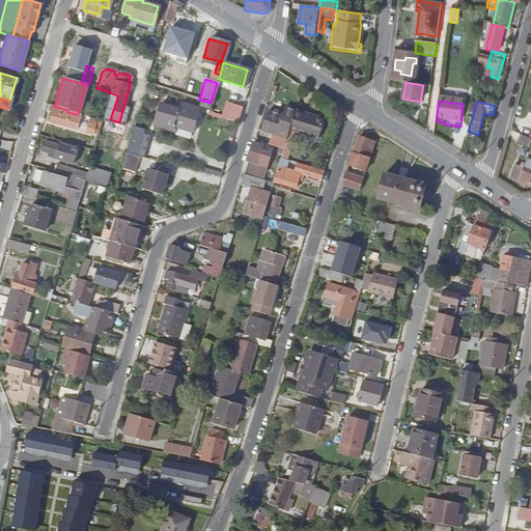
[(158,105),(150,128),(171,133),(172,128),(191,134),(197,110),(179,105),(177,110),(158,105)]
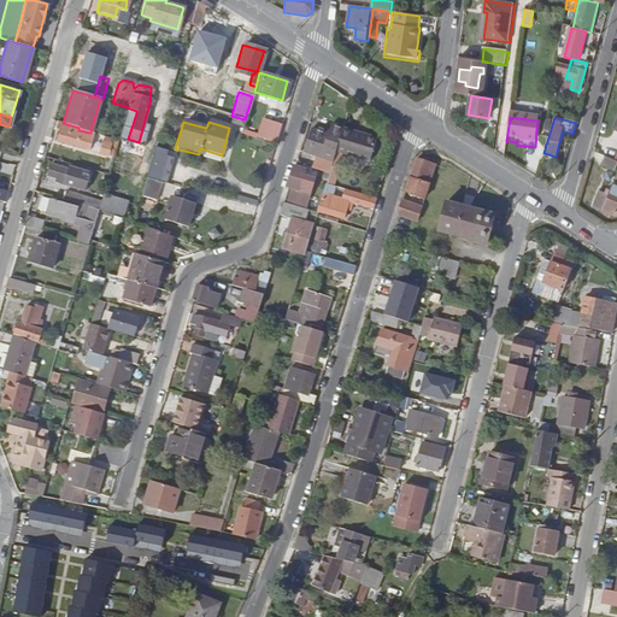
[(274,144),(280,124),(271,122),(265,140),(274,144)]
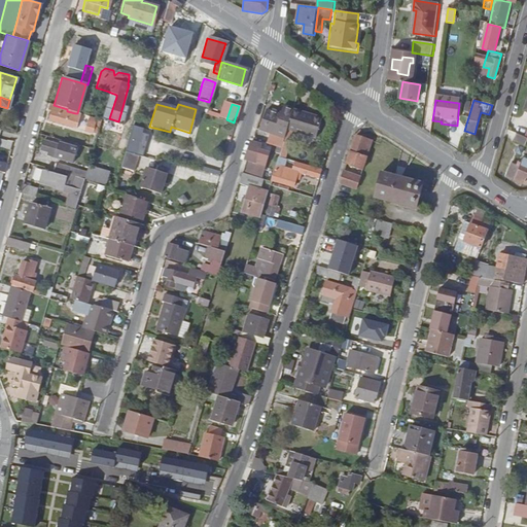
[(67,111),(47,105),(45,110),(49,111),(47,120),(55,123),(55,125),(58,126),(59,124),(71,128),(75,113),(67,111)]
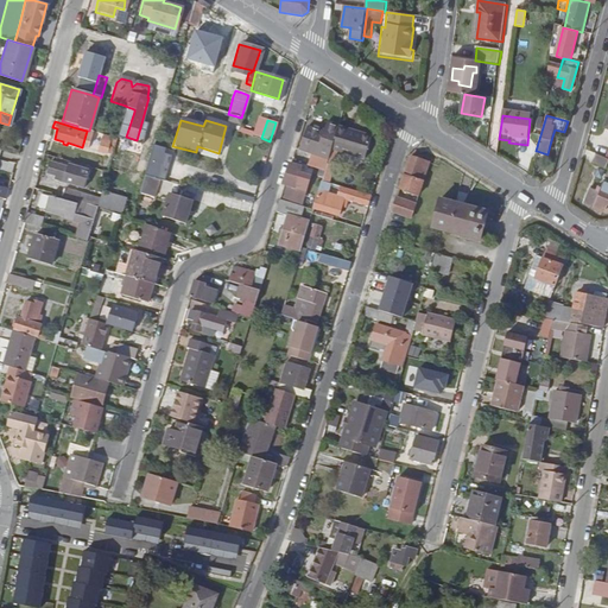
[(336,127),(324,124),(321,133),(305,127),(299,143),(308,145),(305,152),(309,153),(327,158),(329,149),(336,127)]
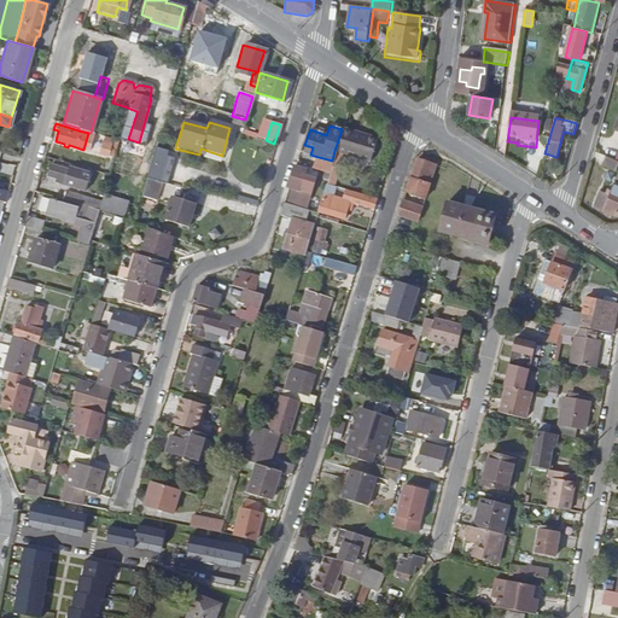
[(374,140),(342,129),(334,151),(368,162),(374,140)]
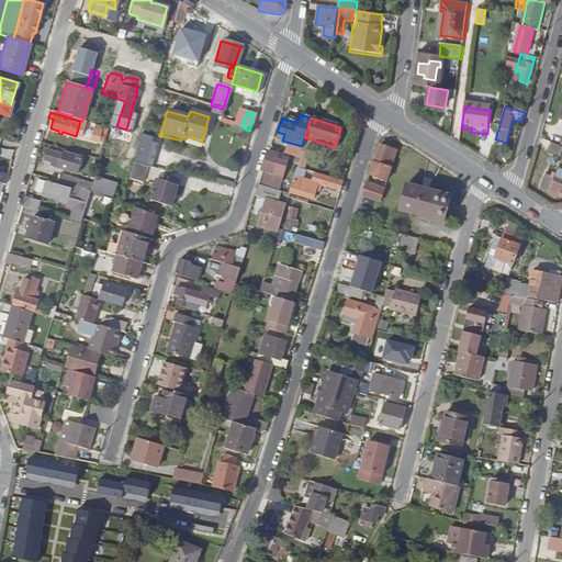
[(101,127),(96,125),(93,131),(91,130),(90,134),(88,139),(98,142),(98,139),(101,141),(102,136),(99,135),(101,127)]
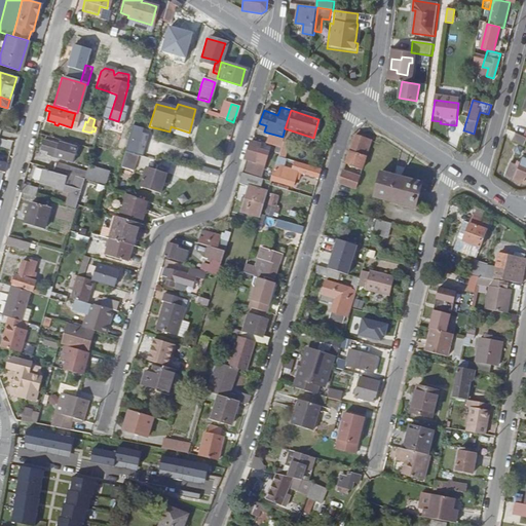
[(142,145),(145,133),(130,128),(127,141),(142,145)]
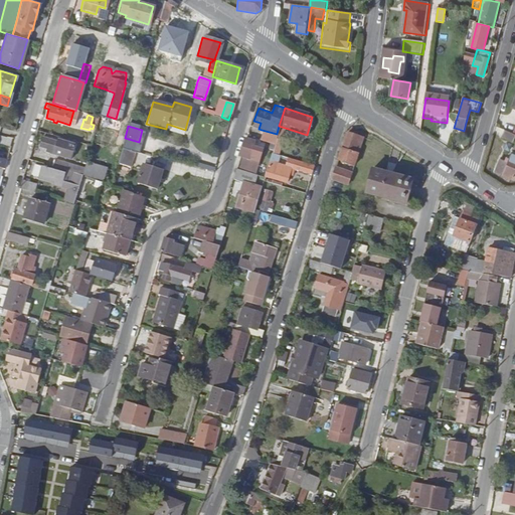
[(275,140),(277,134),(262,130),(260,140),(274,144),(275,140)]
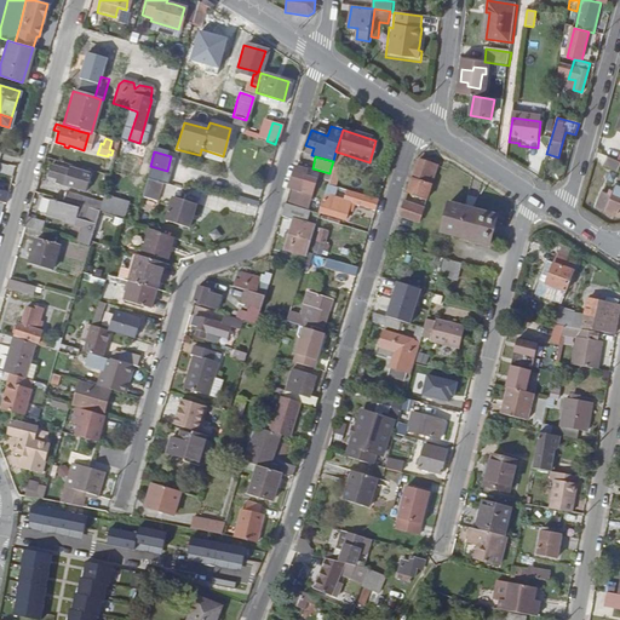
[(619,171),(619,167),(619,161),(608,156),(604,166),(619,171)]
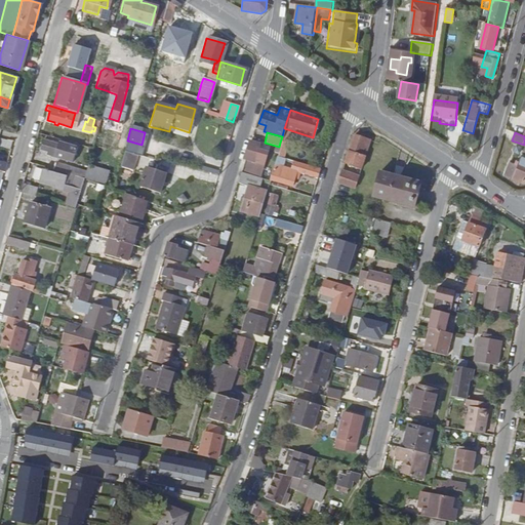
[(368,139),(353,134),(344,164),(357,168),(355,172),(356,173),(355,175),(341,171),(336,186),(339,187),(339,185),(353,189),(368,139)]
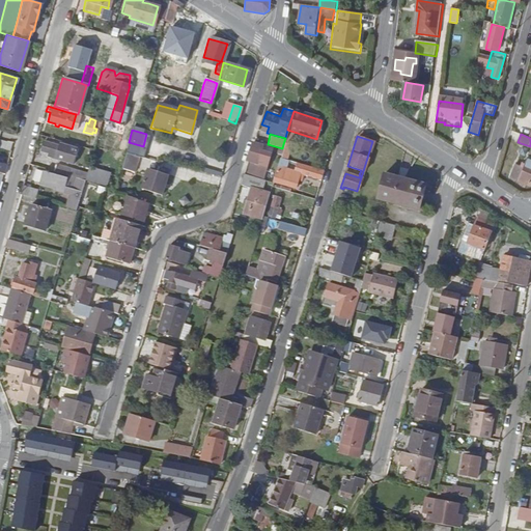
[(72,165),(77,150),(58,144),(57,146),(42,142),(39,151),(54,156),(54,159),(72,165)]
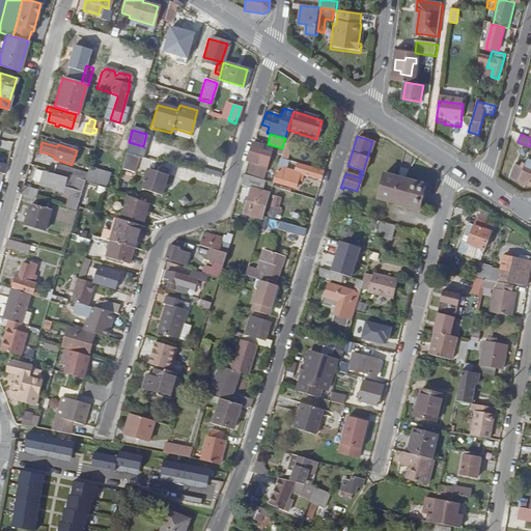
[(261,146),(252,143),(246,161),(249,163),(246,173),(262,178),(269,157),(259,154),(261,146)]
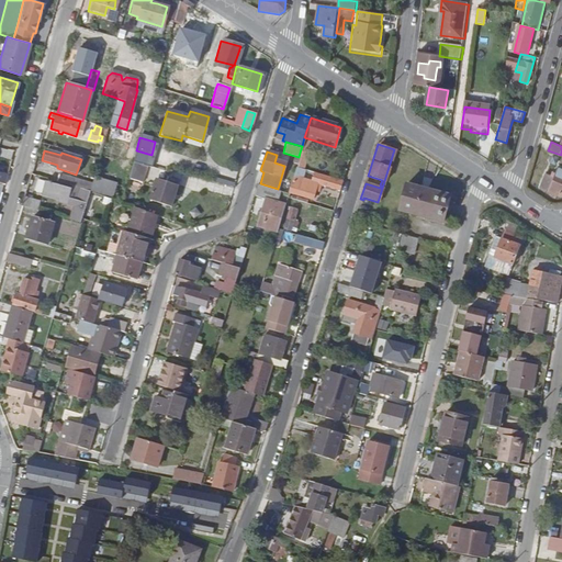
[(305,155),(300,153),(299,157),(295,169),(300,170),(305,155)]
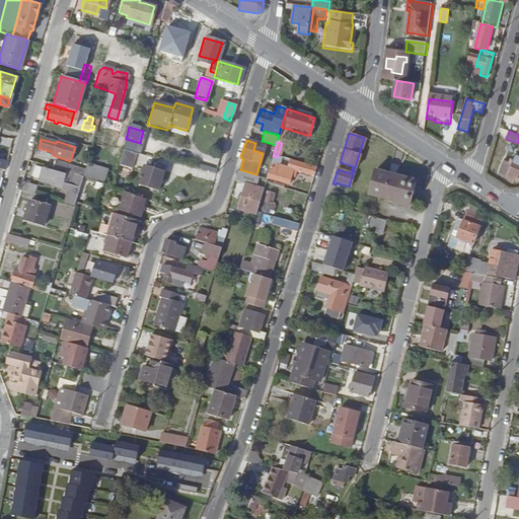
[(134,152),(122,148),(118,162),(130,166),(134,152)]
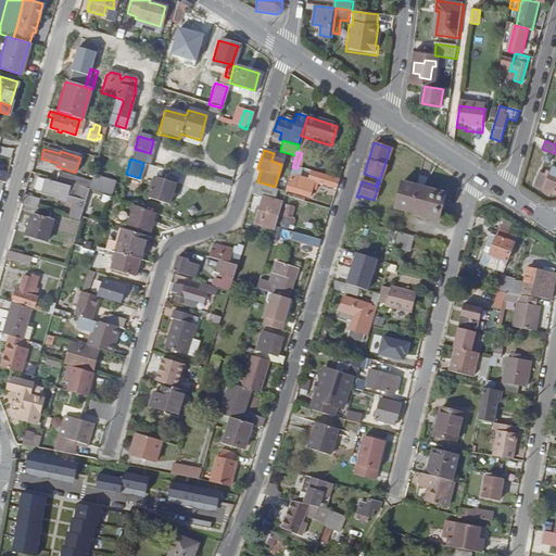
[(336,191),(338,181),(303,171),(301,177),(297,176),(299,169),(297,168),(292,167),(285,190),(310,197),(314,185),(336,191)]
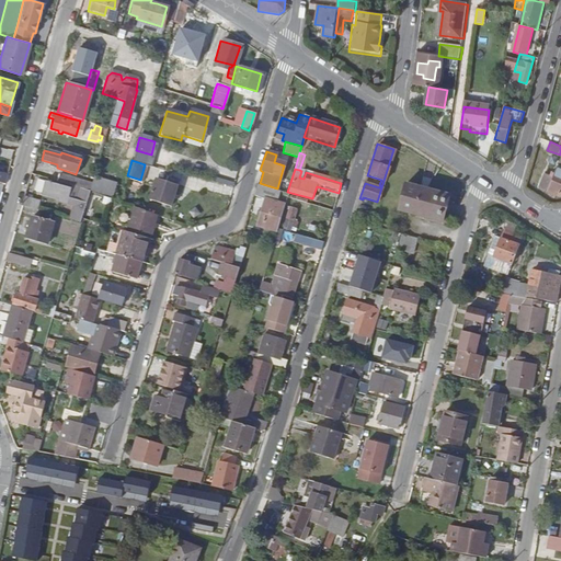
[(560,196),(560,195),(560,170),(559,169),(557,174),(552,172),(551,176),(546,173),(540,187),(560,196)]
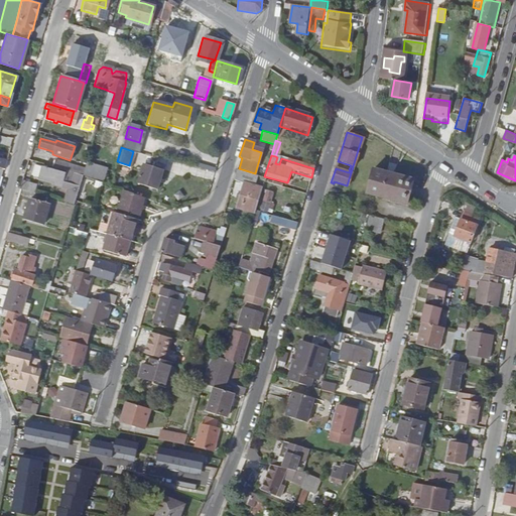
[(49,160),(47,166),(63,171),(71,172),(82,176),(84,169),(49,160)]
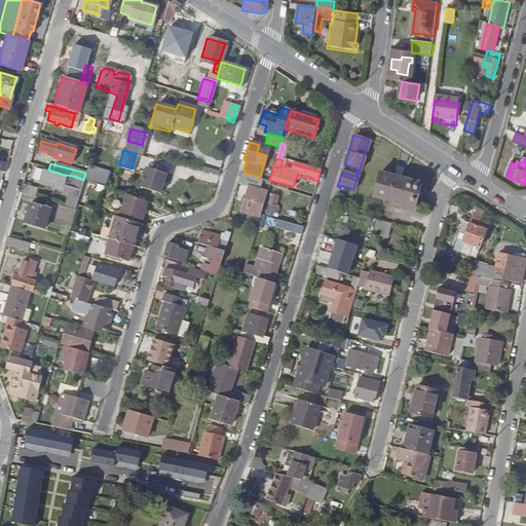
[(104,184),(108,172),(89,166),(85,179),(104,184)]
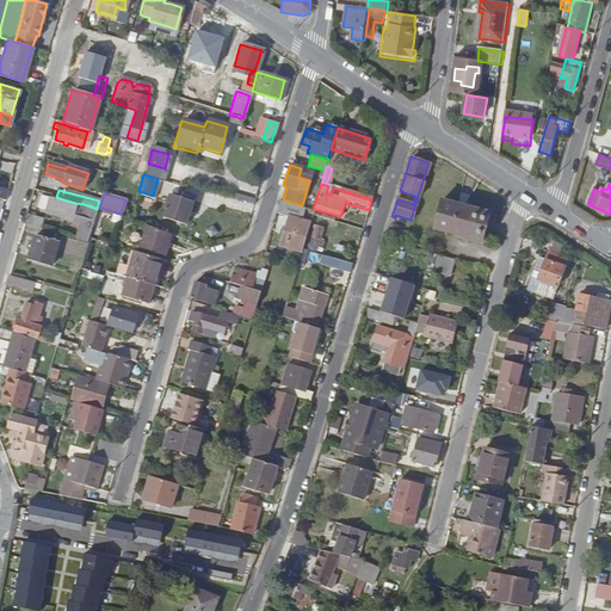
[(189,226),(196,203),(173,196),(166,218),(189,226)]
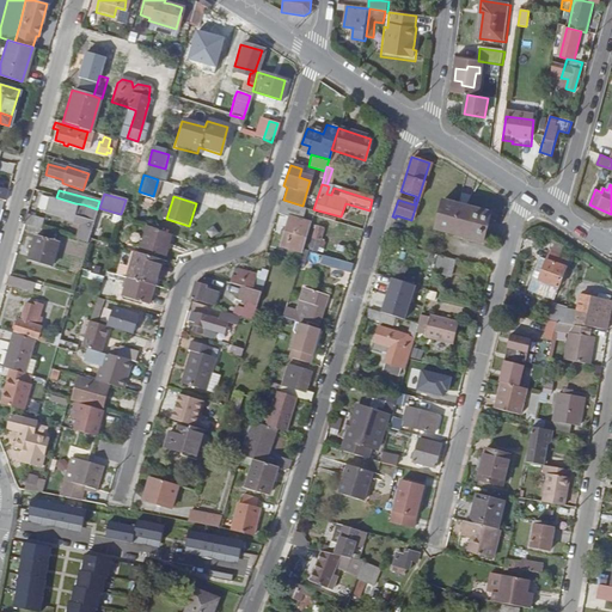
[(79,224),(74,239),(87,243),(89,237),(97,209),(84,204),(79,219),(71,216),(74,207),(47,199),(43,209),(66,216),(65,219),(79,224)]
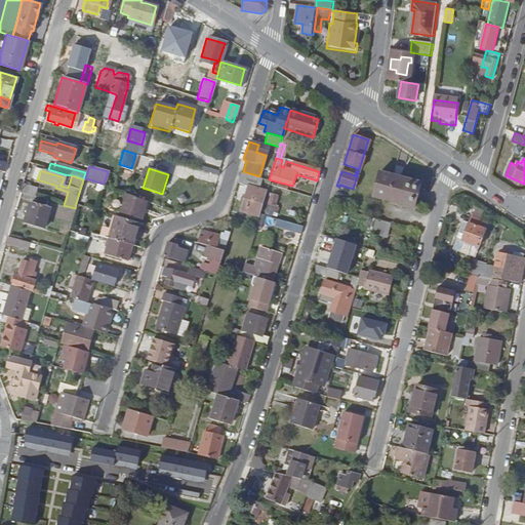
[(239,172),(235,185),(246,188),(239,212),(257,218),(258,213),(266,192),(257,189),(260,179),(239,172)]
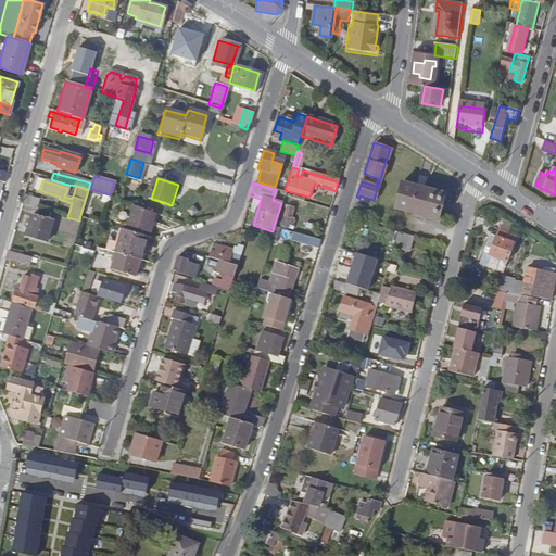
[(68,185),(67,188),(64,197),(72,199),(76,186),(68,185)]
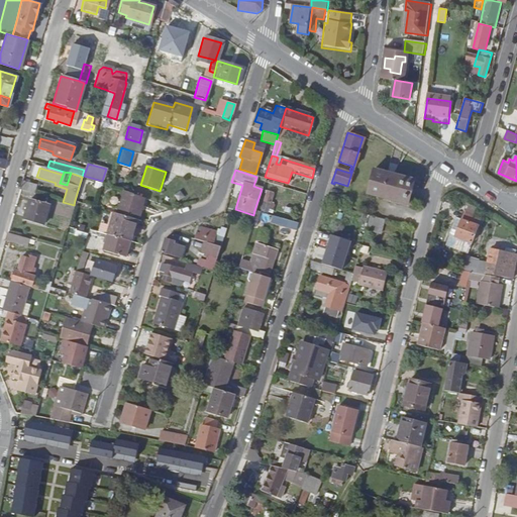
[(367,197),(375,199),(380,179),(372,177),(367,197)]
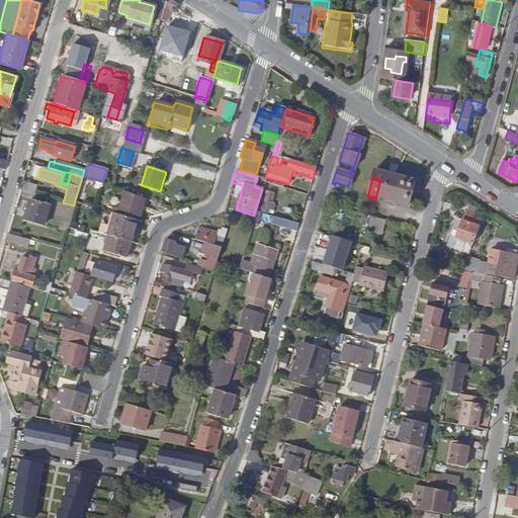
[(400,205),(405,185),(380,179),(375,199),(400,205)]
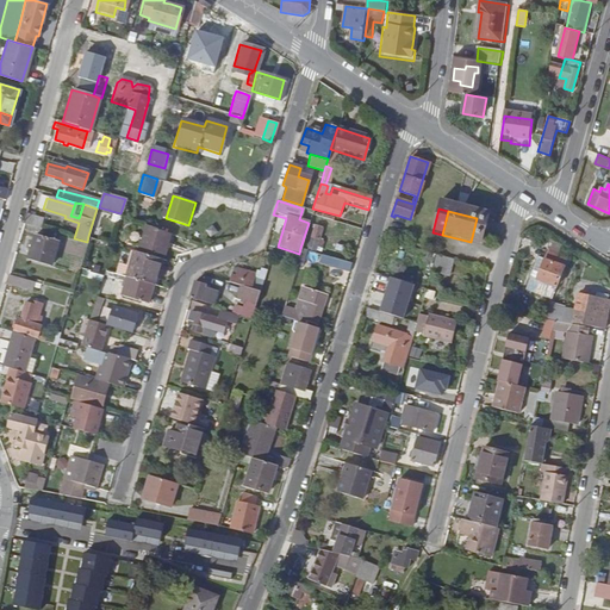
[(23,216),(22,223),(36,228),(38,221),(23,216)]
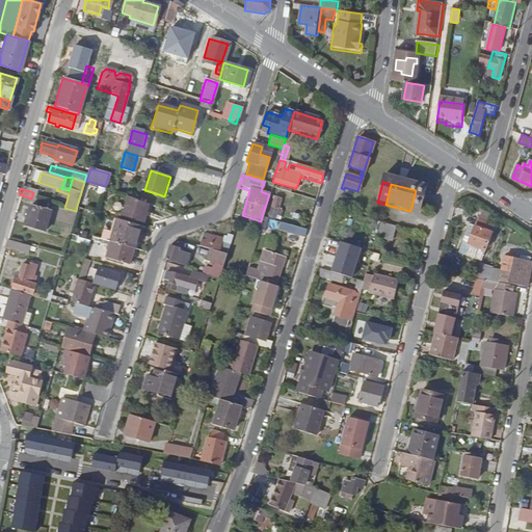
[(424,192),(416,190),(410,211),(419,213),(424,192)]
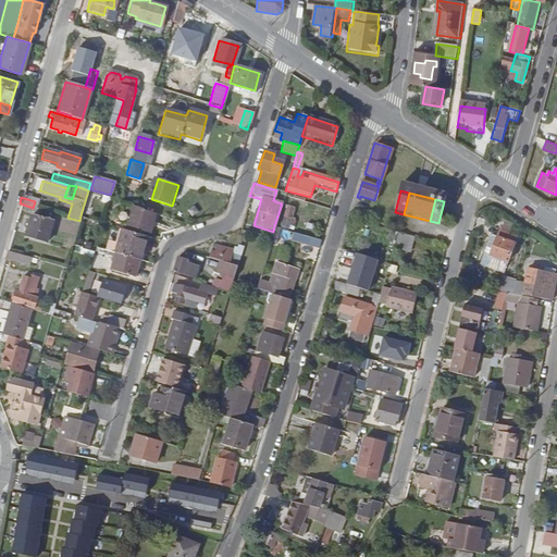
[(281,226),(292,229),(297,207),(286,203),(281,226)]
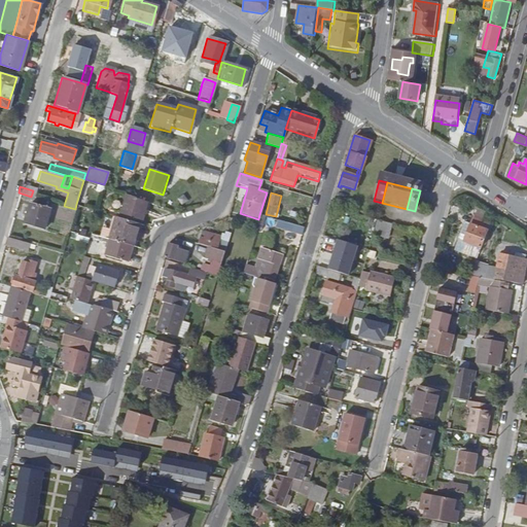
[(145,201),(125,194),(117,217),(138,223),(145,201)]
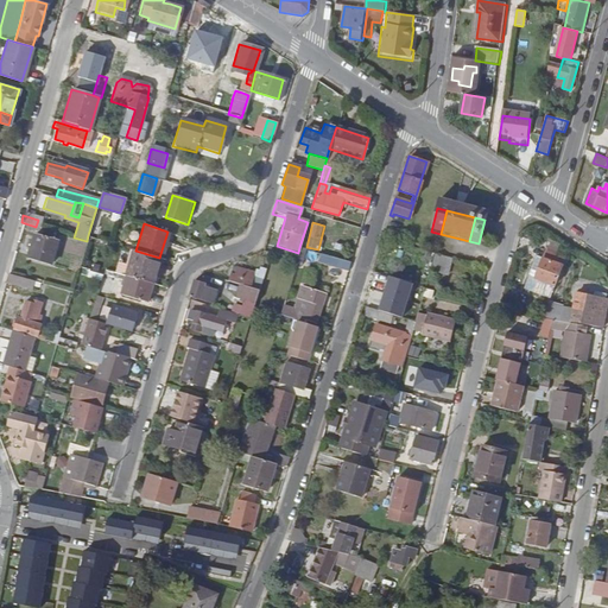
[(50,264),(56,241),(33,234),(27,258),(50,264)]
